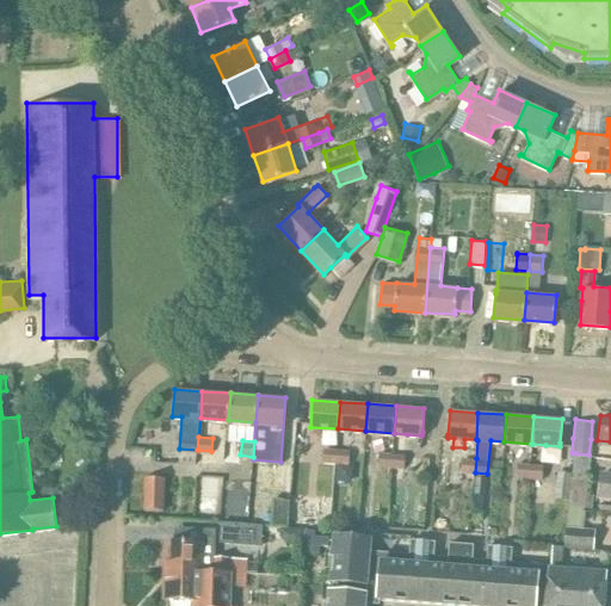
[(335,463),(337,447),(325,446),(323,462),(335,463)]
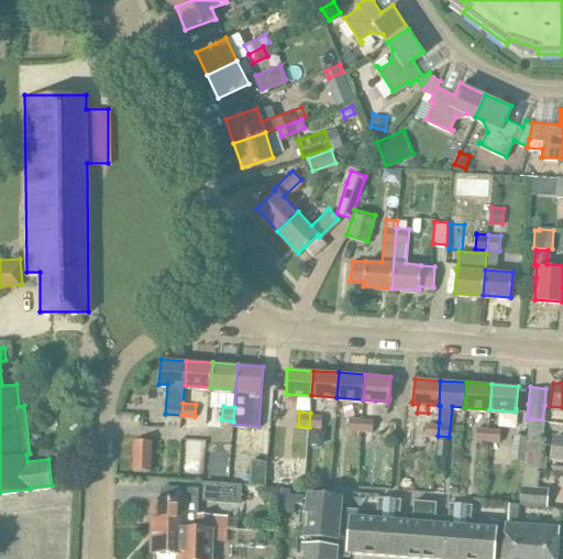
[(310,413),(309,427),(321,427),(322,414),(310,413)]
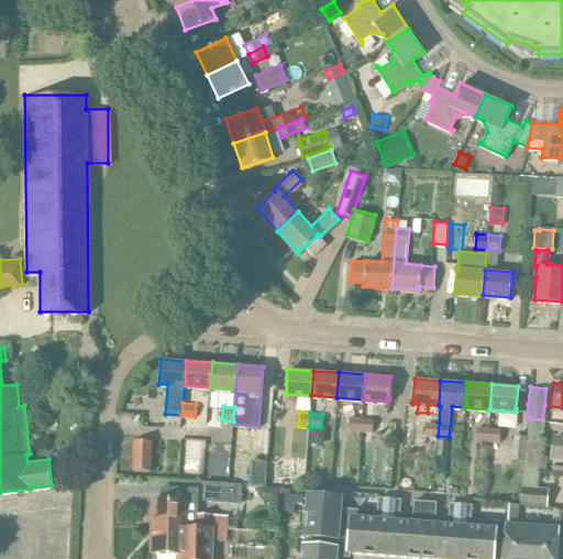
[(360,430),(362,417),(350,416),(349,429),(360,430)]
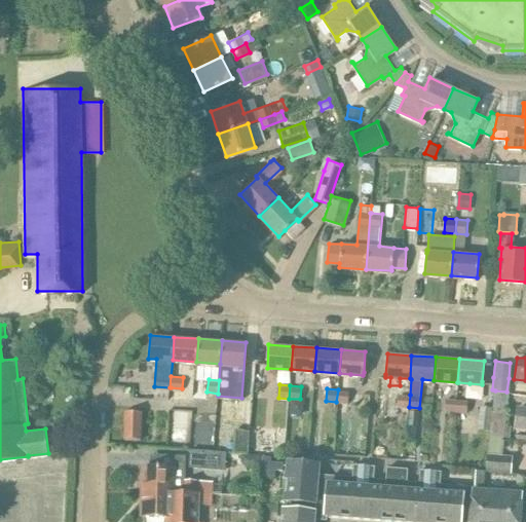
[(349,390),(338,389),(336,402),(348,403),(349,390)]
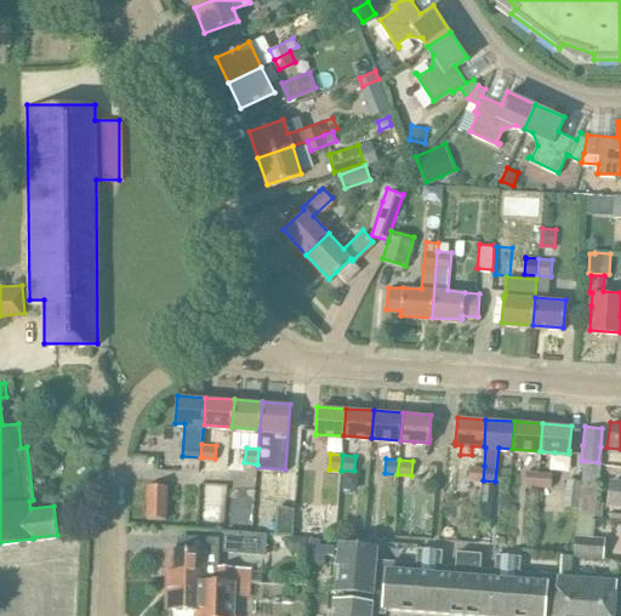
[(443,486),(455,488),(457,462),(445,461),(443,486)]
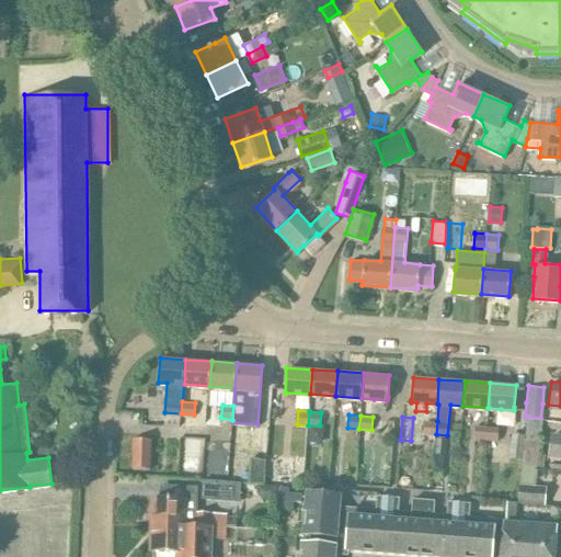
[(523,458),(522,463),(537,465),(544,466),(546,453),(537,452),(540,418),(528,417),(525,435),(523,435),(521,458),(523,458)]
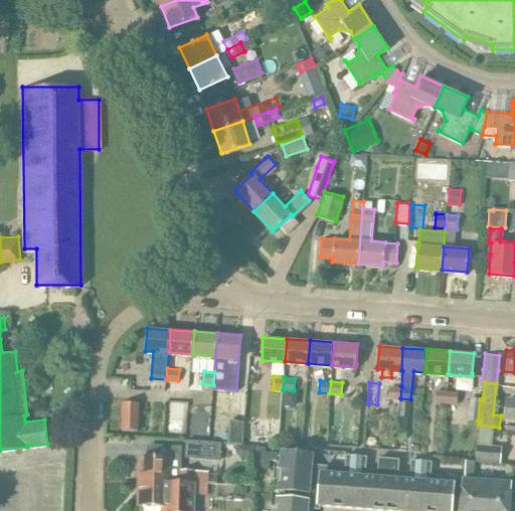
[(400,398),(401,386),(389,385),(388,405),(399,406),(400,398)]
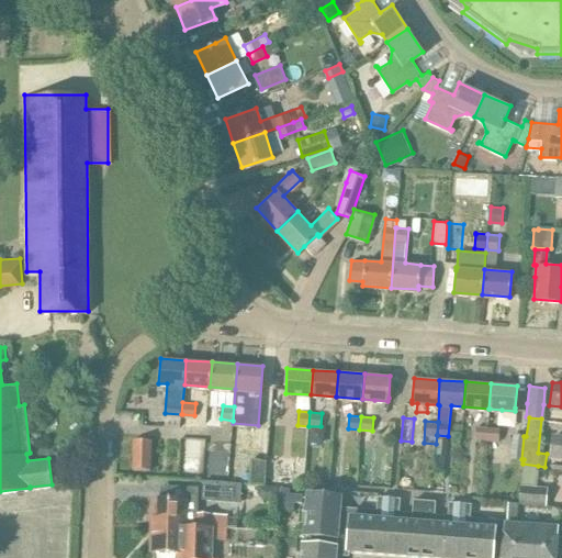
[(486,437),(487,426),(476,425),(475,438),(476,438),(474,456),(485,457),(486,437)]
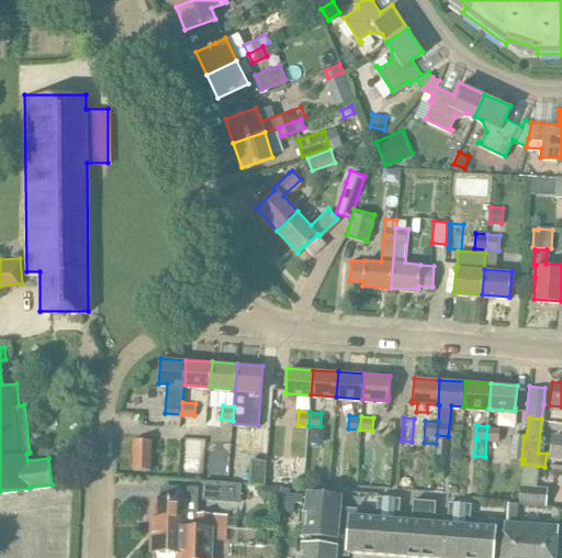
[(487,426),(486,437),(499,438),(501,427),(487,426)]
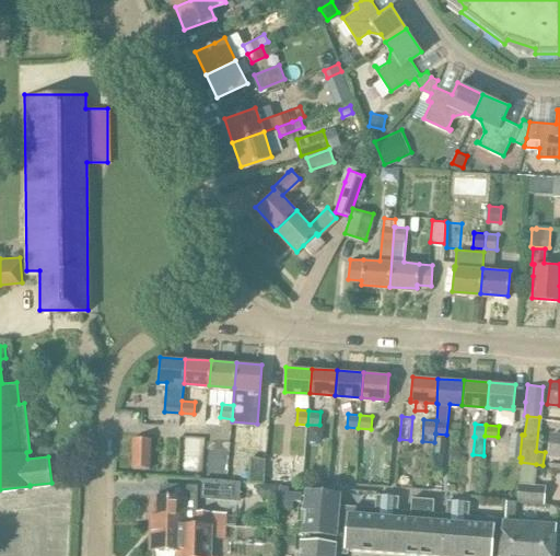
[(509,455),(520,458),(522,435),(511,432),(509,455)]
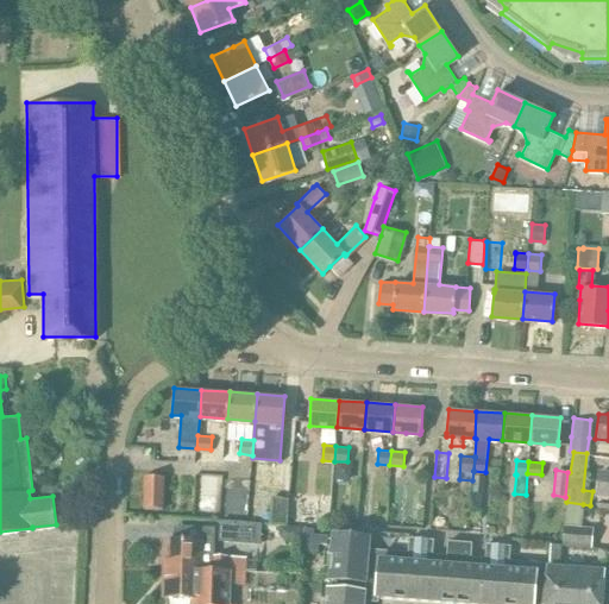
[(608,495),(608,472),(600,471),(597,494),(608,495)]
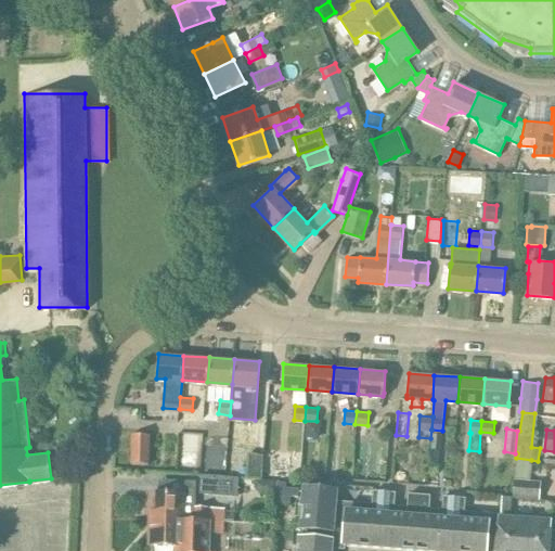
[(149,433),(132,433),(131,461),(149,462),(149,433)]
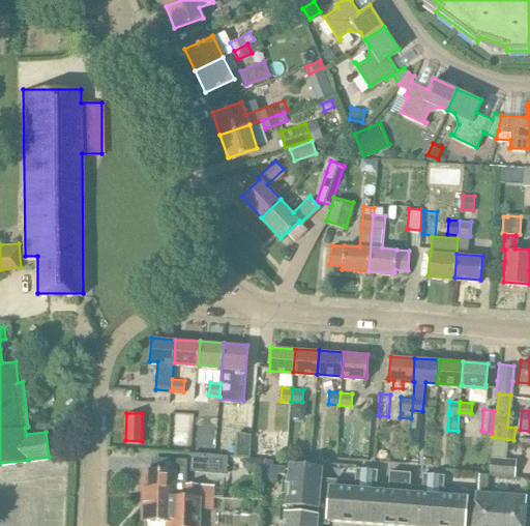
[(262,426),(261,437),(263,438),(262,451),(275,453),(276,439),(278,439),(280,427),(262,426)]
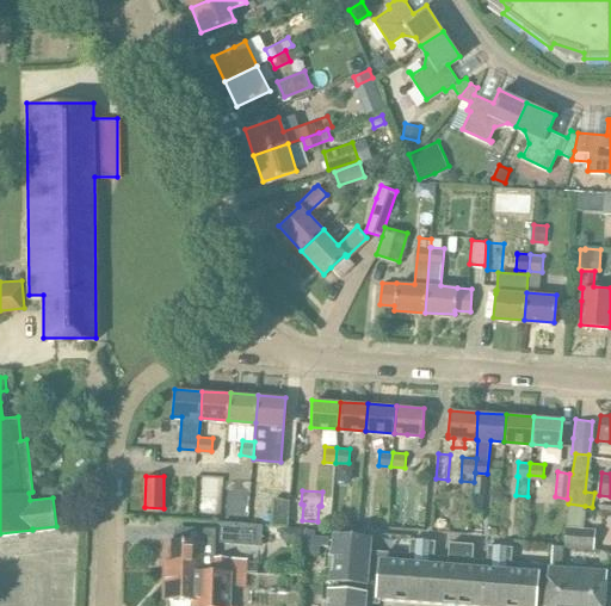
[(290,499),(275,498),(272,524),(289,525),(290,499)]
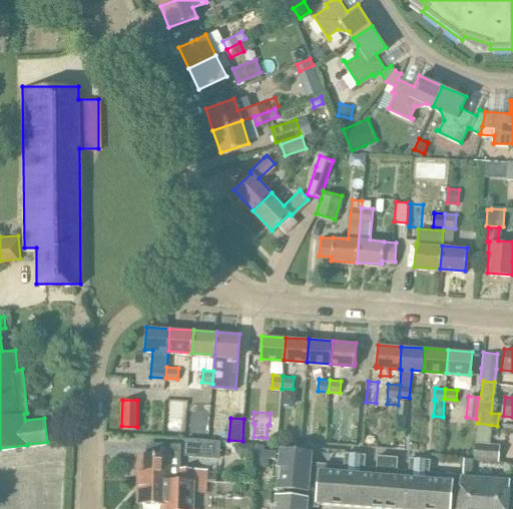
[(491,425),(477,423),(475,441),(474,449),(498,452),(499,443),(489,442),(491,425)]
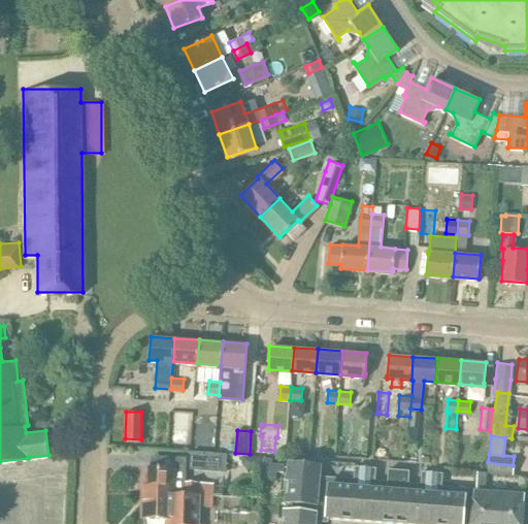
[(242,454),(241,460),(246,467),(261,468),(261,455),(242,454)]
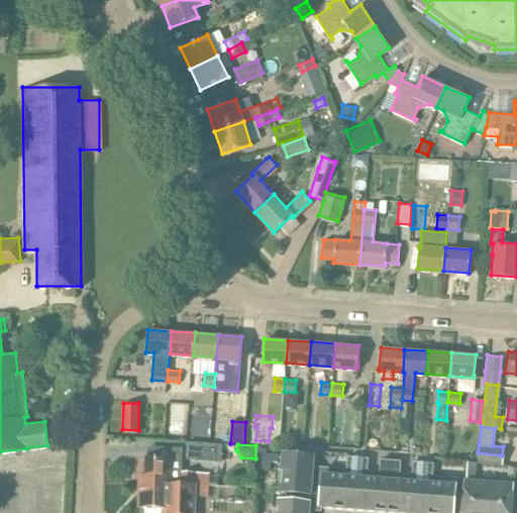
[(257,446),(256,465),(271,466),(271,459),(278,459),(278,452),(266,451),(267,446),(257,446)]
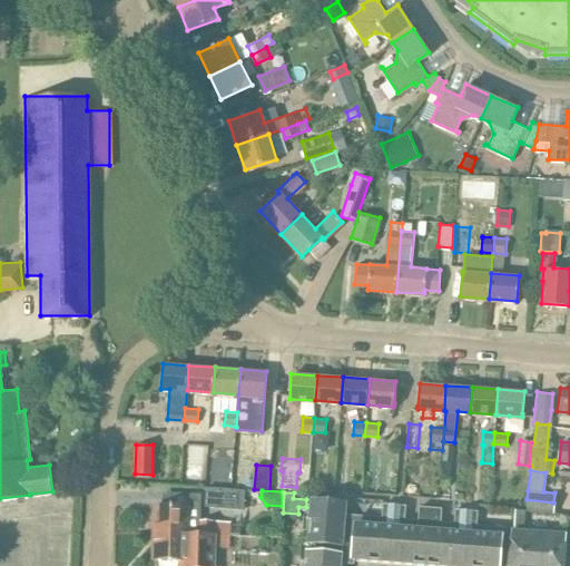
[(302,542),(301,559),(305,559),(304,565),(340,565),(341,562),(342,553),(322,552),(322,544),(342,545),(345,510),(345,499),(308,496),(305,542),(302,542)]
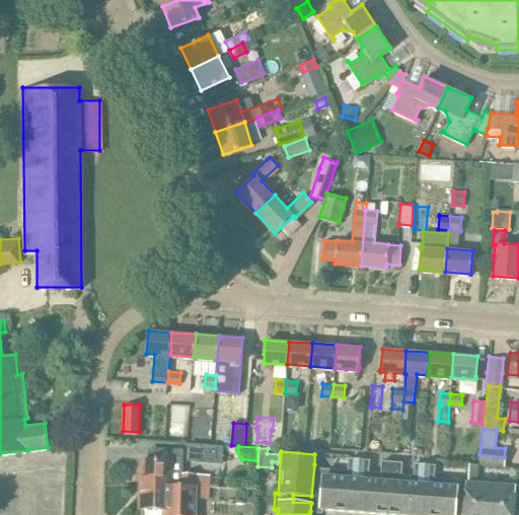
[(170,460),(161,459),(141,459),(140,483),(210,485),(211,475),(182,474),(182,453),(170,452),(170,460)]
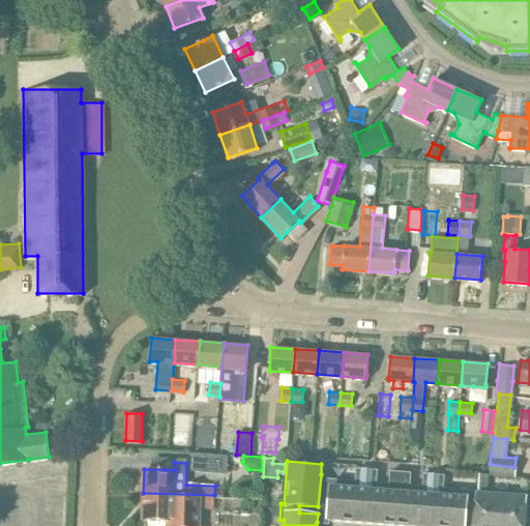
[(514,467),(490,464),(489,473),(513,476),(514,467)]
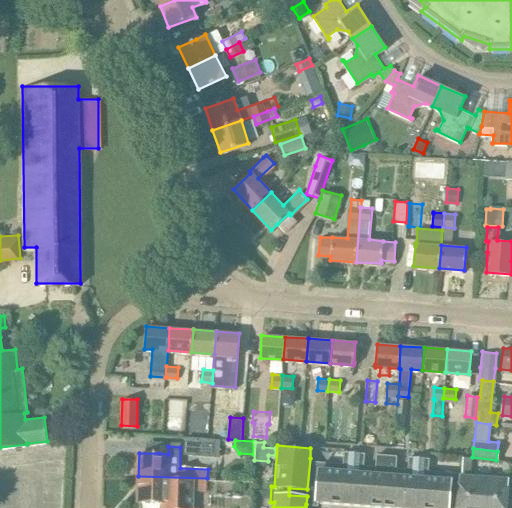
[(317,505),(318,501),(321,469),(352,471),(353,451),(343,450),(342,461),(310,458),(307,489),(307,496),(306,504),(317,505)]
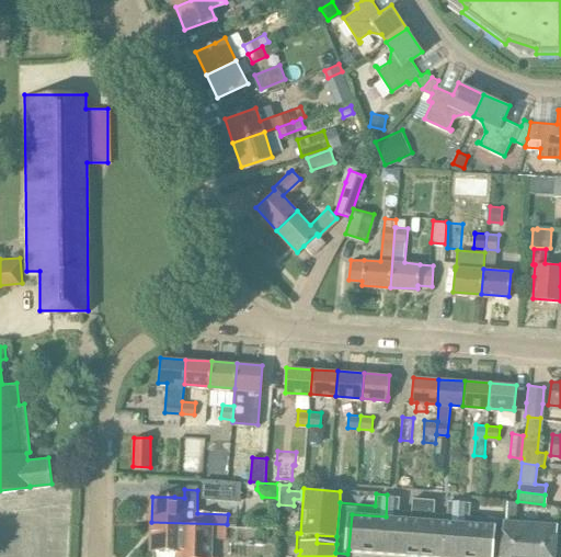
[(387,495),(386,516),(382,552),(419,555),(423,497),(412,497),(411,509),(397,508),(398,496),(387,495)]
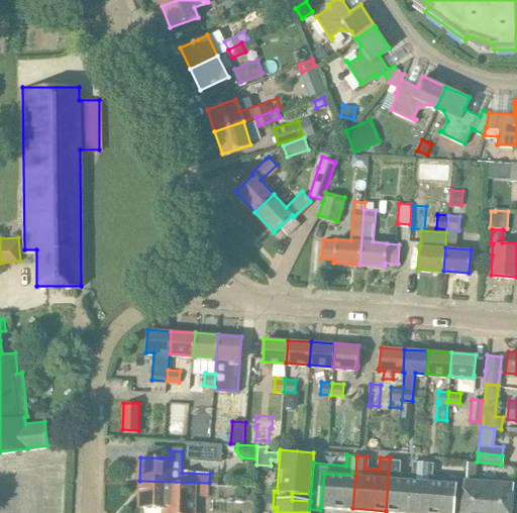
[(417,512),(420,481),(422,460),(412,460),(411,471),(399,470),(400,458),(390,457),(386,511),(413,512),(417,512)]
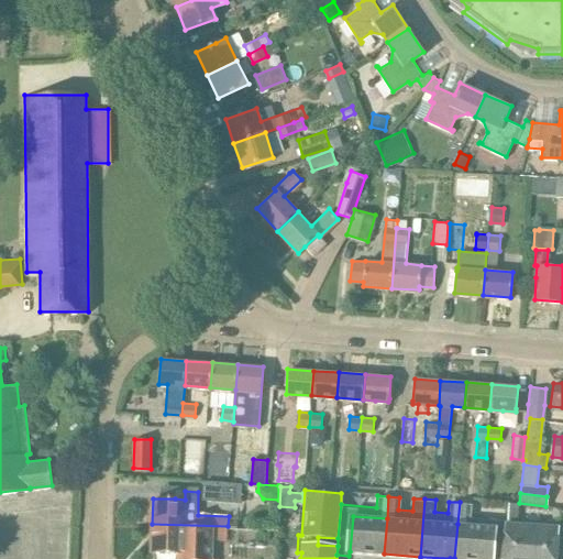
[(471,503),(460,502),(457,524),(495,526),(490,558),(503,558),(506,524),(507,524),(508,518),(470,515),(471,503)]
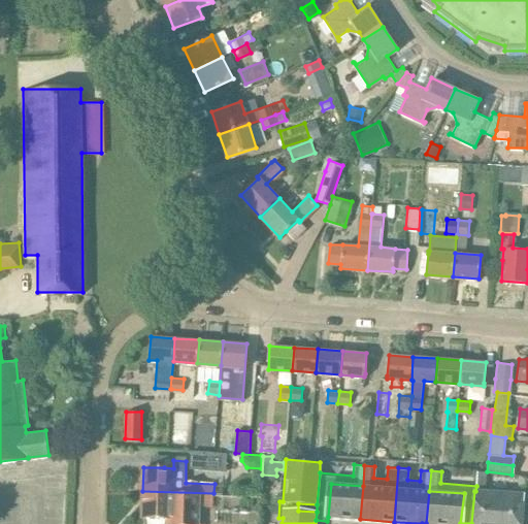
[(474,491),(471,523),(520,523),(523,495),(486,492),(487,471),(477,470),(476,486),(475,491),(474,491)]
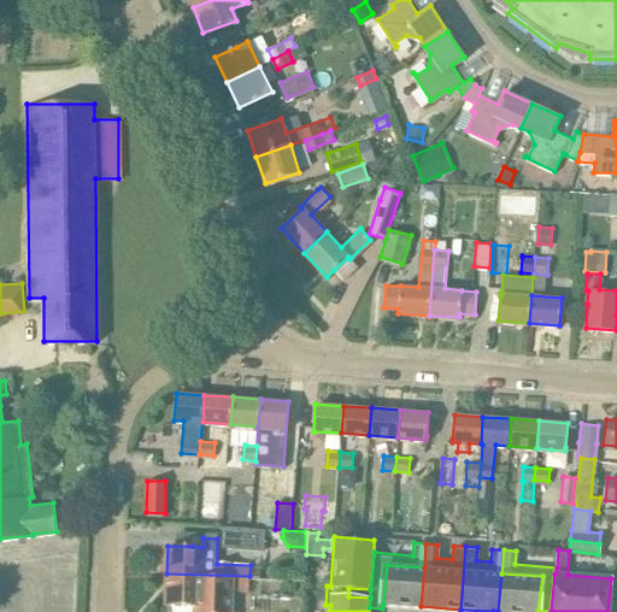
[(383,604),(421,606),(424,568),(387,565),(383,604)]
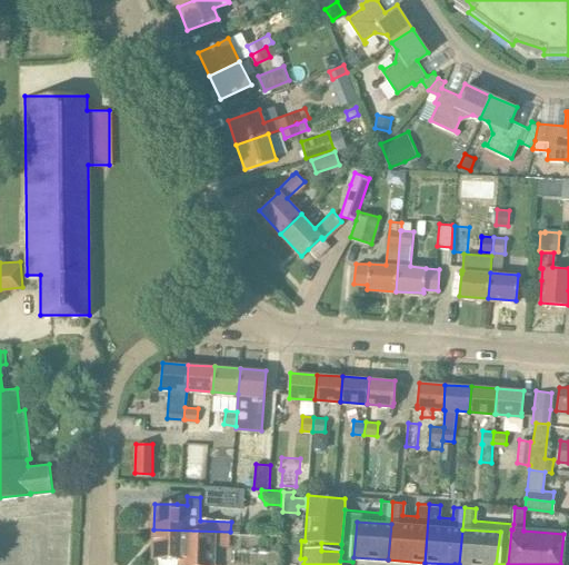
[(153,556),(183,557),(183,564),(190,564),(189,564),(219,564),(216,564),(216,543),(230,543),(230,532),(153,529),(153,556)]
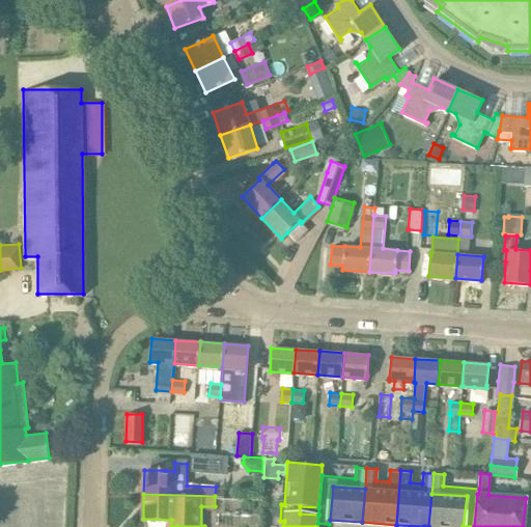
[(463,526),(467,496),(431,494),(428,526),(463,526)]
